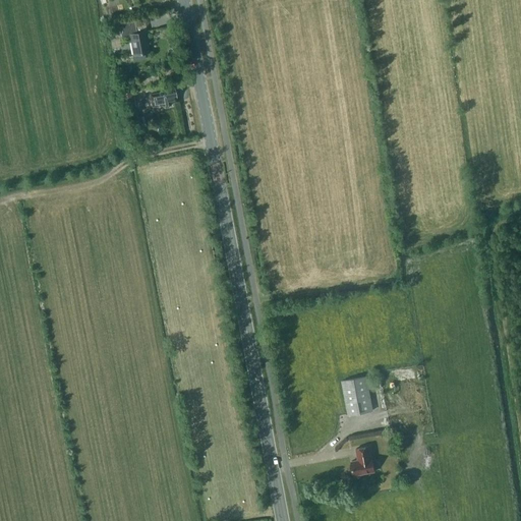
[(134,21),(120,23),(122,36),(130,35),(134,54),(133,55),(134,61),(147,59),(146,52),(149,52),(145,32),(136,34),(134,21)]
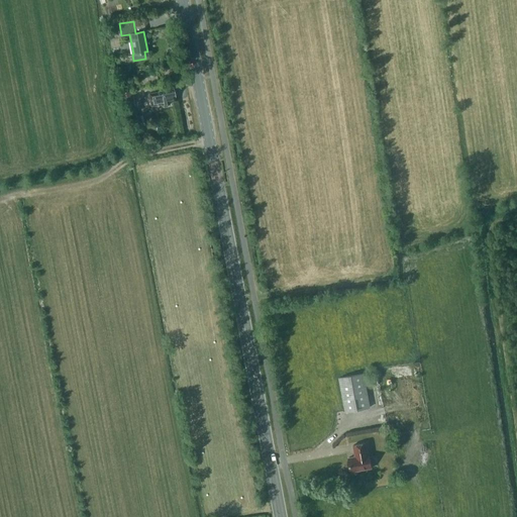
[(151,106),(157,104),(163,104),(165,107),(168,106),(169,103),(169,101),(175,100),(175,97),(176,97),(176,95),(177,94),(176,90),(175,89),(175,88),(160,91),(148,94),(151,106)]
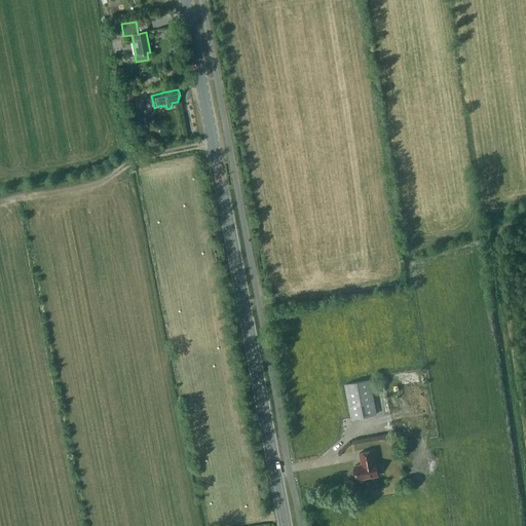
[(121,95),(124,109),(137,107),(134,92),(121,95)]
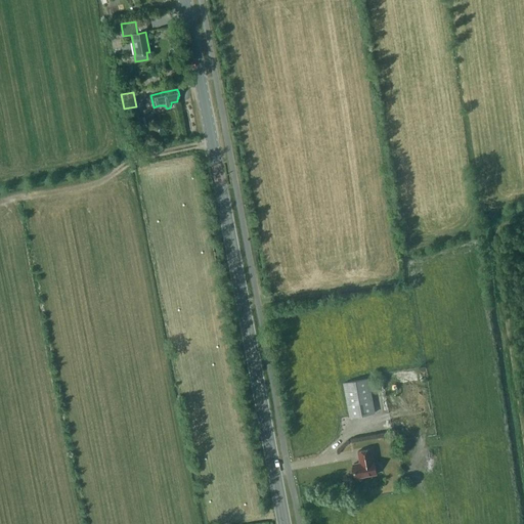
[(143,118),(134,120),(136,129),(138,128),(145,127),(143,118)]
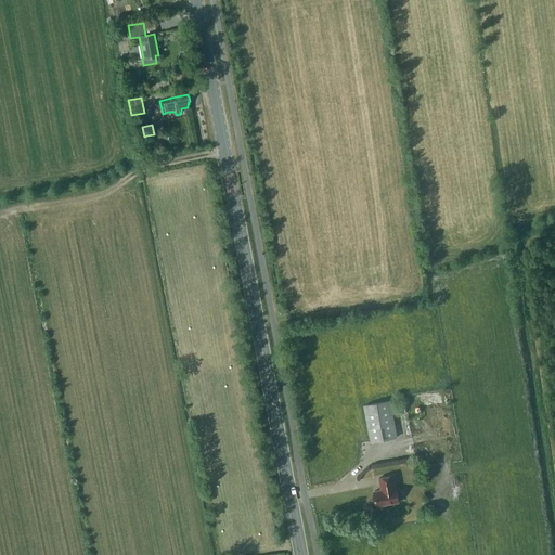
[(370,443),(397,439),(389,402),(363,408),(370,443)]
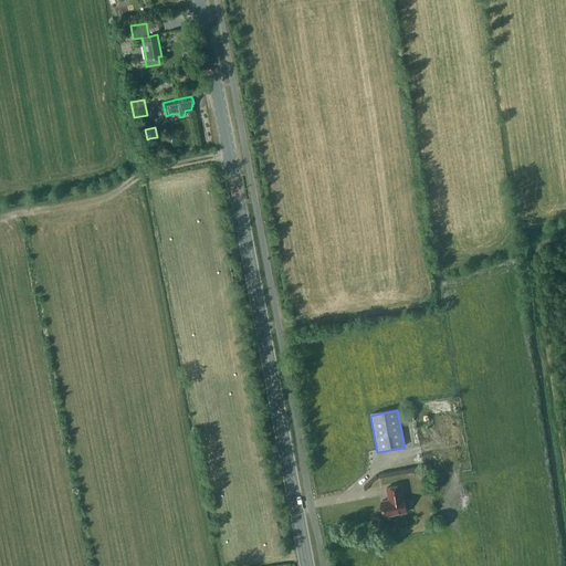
[(380,503),(384,520),(394,519),(394,516),(406,514),(404,500),(402,500),(400,486),(386,490),(388,502),(380,503)]
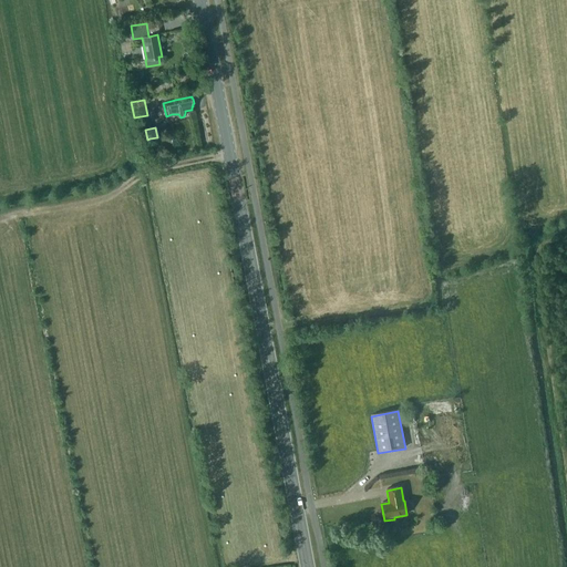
All buildings are outlined.
